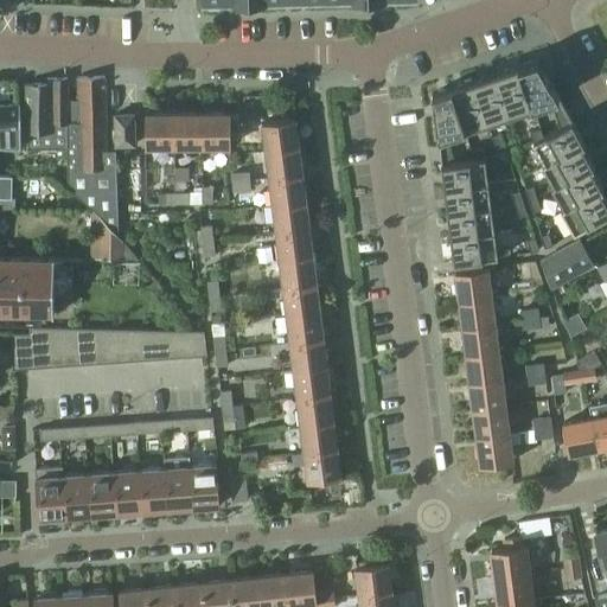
[(538,58),(519,64),(534,107),(551,101),(560,97),(538,58)]
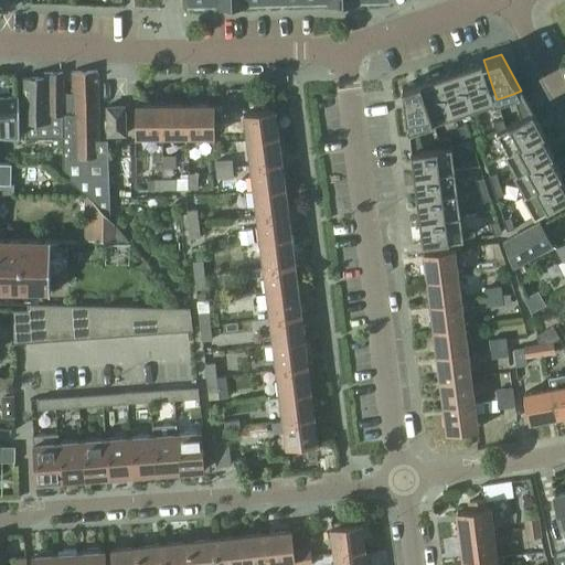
[(483,60),(462,67),(476,106),(497,99),(483,60)]
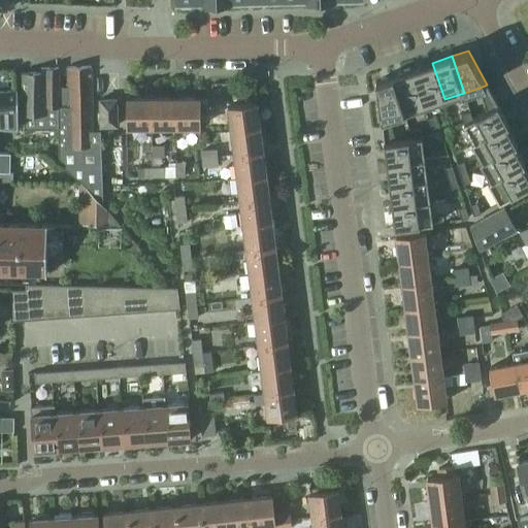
[(432,63),(413,69),(424,105),(444,99),(432,63)]
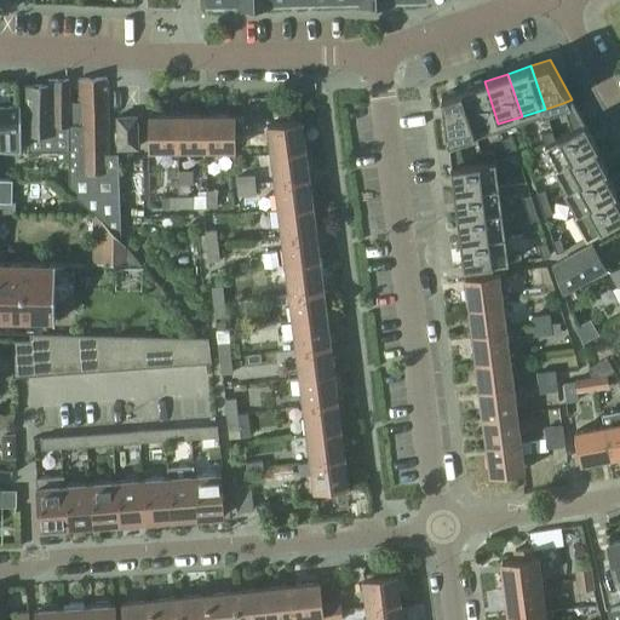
[(70,79),(49,79),(49,85),(28,85),(29,160),(72,159),(70,193),(103,220),(122,237),(121,153),(110,153),(108,78),(80,78),(82,130),(73,130),(73,125),(72,125),(70,79)]
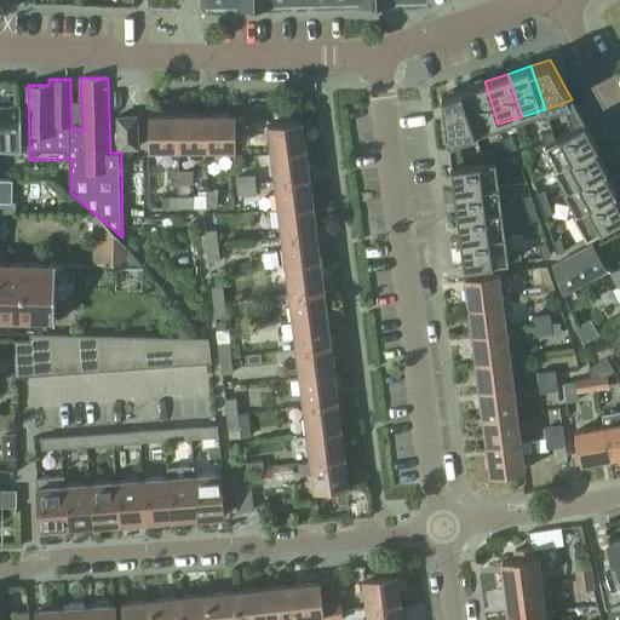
[(484,81),(460,89),(475,132),(498,124),(484,81)]
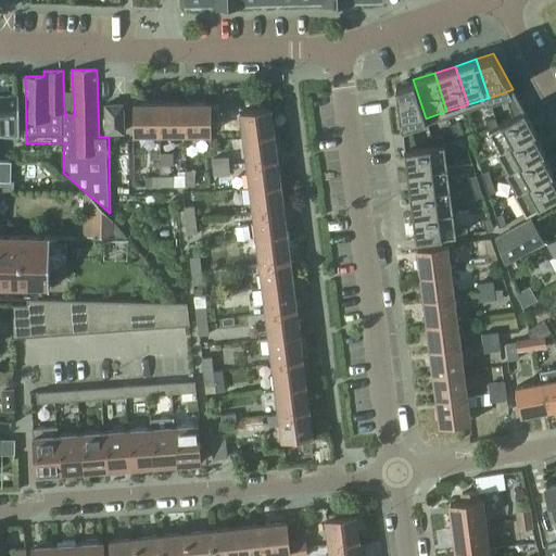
[(413,79),(396,86),(402,126),(409,124),(426,118),(413,79)]
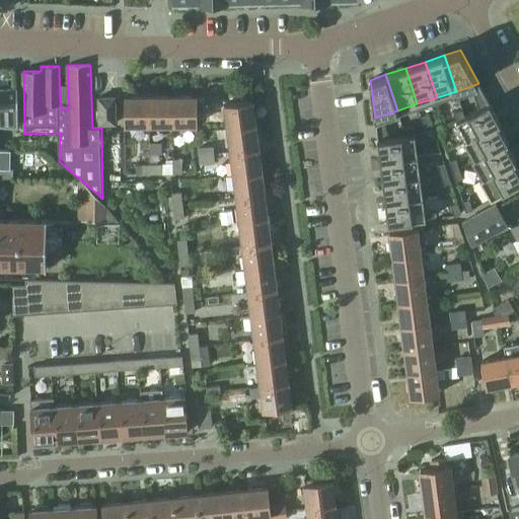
[(478,83),(471,86),(475,99),(486,96),(478,83)]
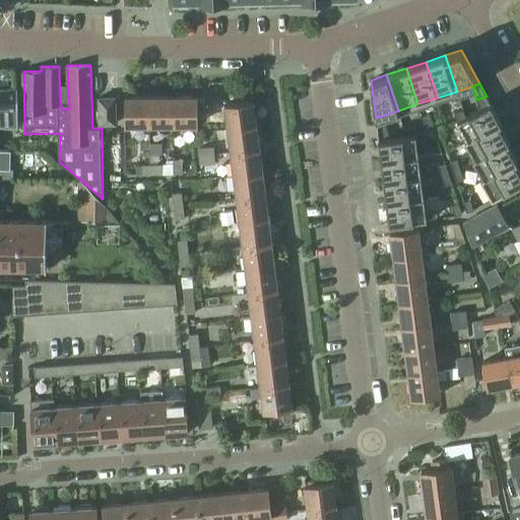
[(0,125),(3,125),(3,124),(18,124),(16,88),(0,88),(0,125)]
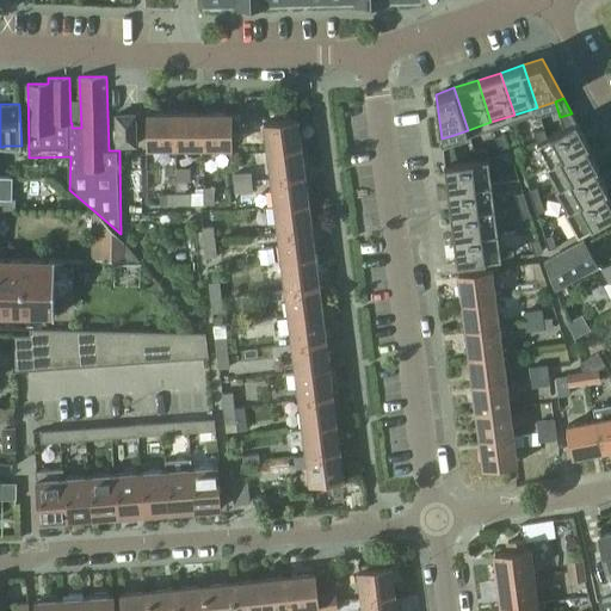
[(136,113),(118,115),(118,144),(137,144),(136,113)]
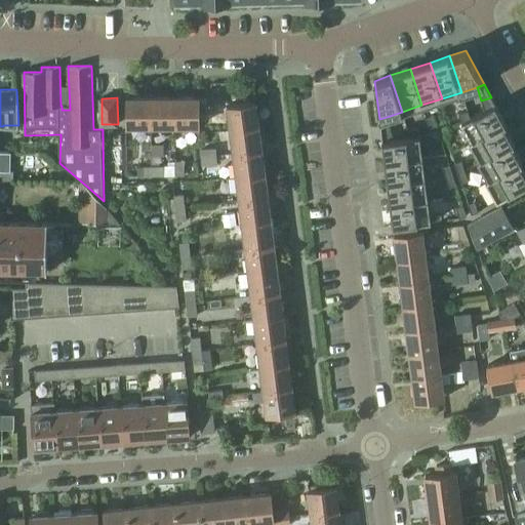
[(152,126),(152,97),(127,97),(127,125),(142,125),(142,126),(152,126)]
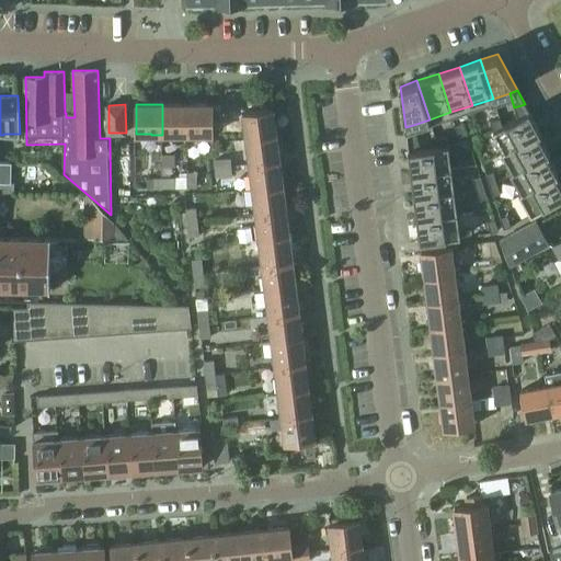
[(187,104),(162,104),(162,135),(172,135),(172,133),(187,134),(187,104)]
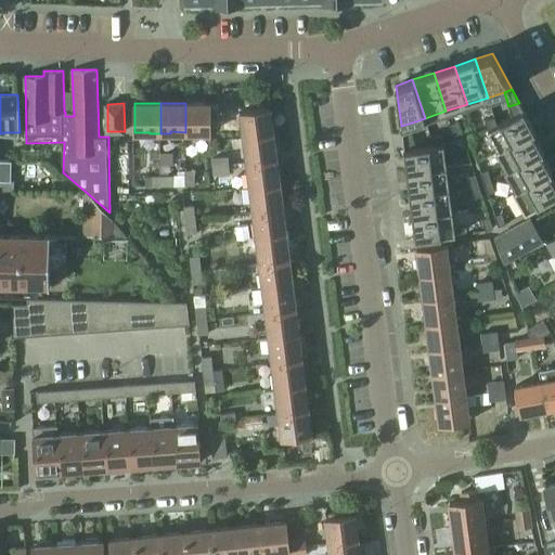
[(211,103),(185,103),(185,132),(184,133),(195,133),(195,132),(211,132),(211,126),(220,126),(220,110),(211,110),(211,103)]
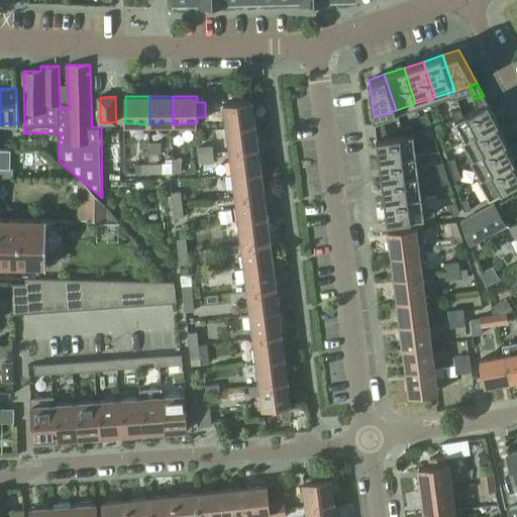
[(484,96),(474,99),(477,108),(488,102),(484,96)]
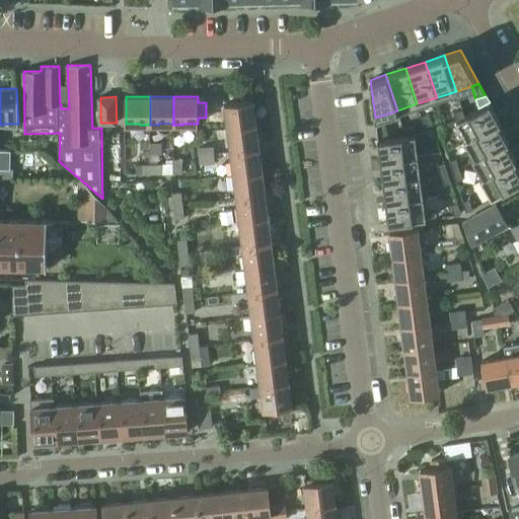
[(226,114),(228,128),(255,124),(252,100),(224,103),(225,114),(226,114)]
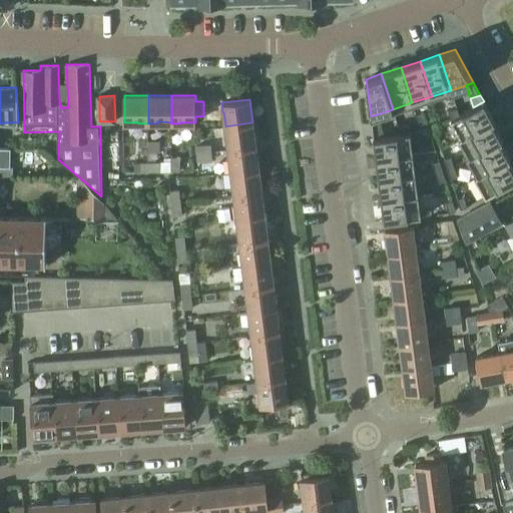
[(473,107),(460,114),(451,119),(461,136),(459,138),(460,139),(494,120),(484,101),(473,107)]
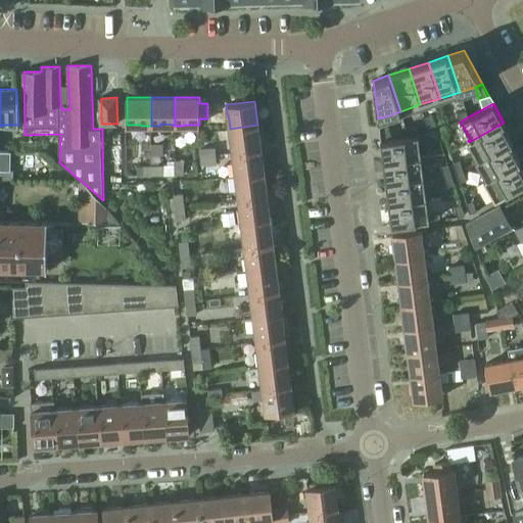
[(466,110),(457,113),(460,122),(469,116),(466,110)]
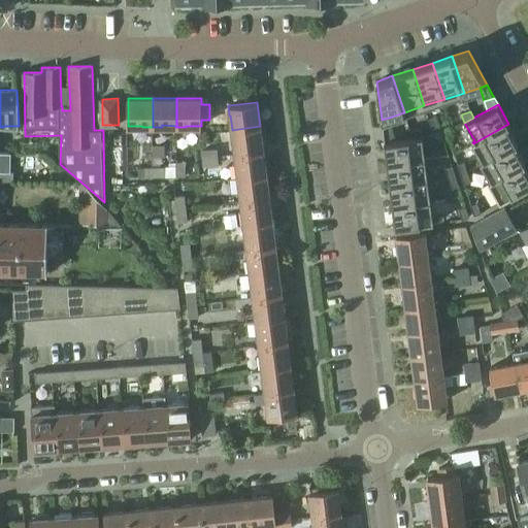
[(435,116),(428,118),(432,128),(438,126),(435,116)]
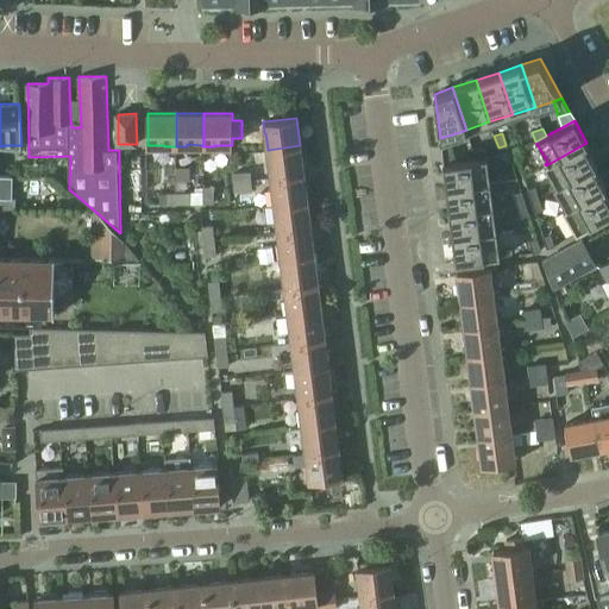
[(449,136),(440,138),(443,155),(453,151),(449,136)]
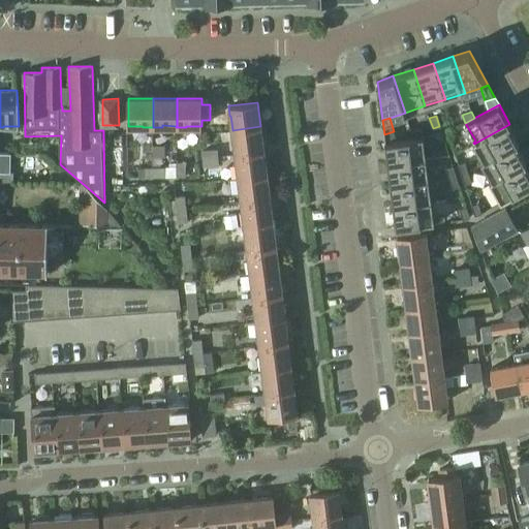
[(510,125),(509,124),(474,144),(484,160),(481,162),(483,163),(518,144),(508,126),(510,125)]
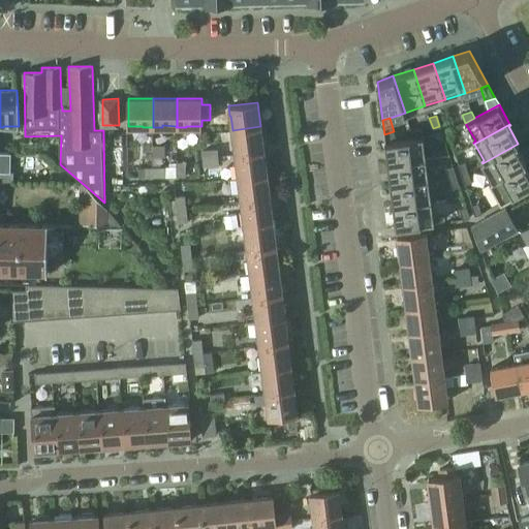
[(234,144),(235,154),(263,151),(260,126),(232,130),(235,144),(234,144)]
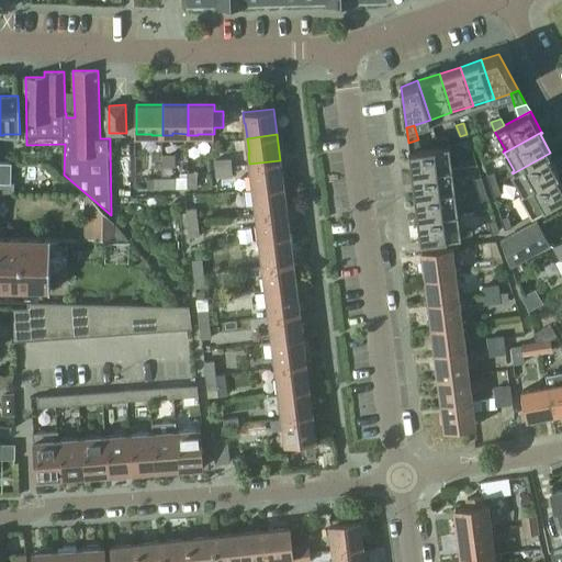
[(447,136),(437,139),(439,147),(449,145),(447,136)]
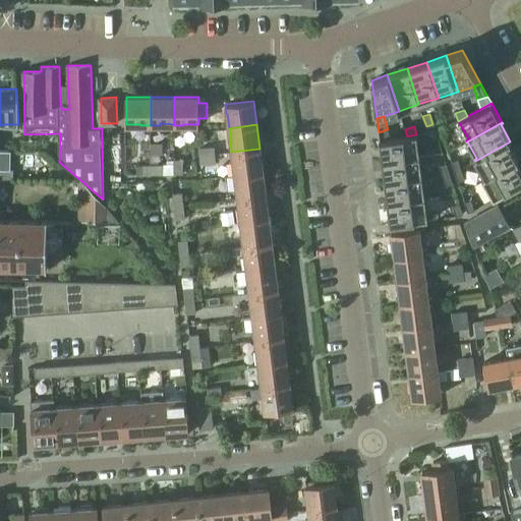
[(388,129),(379,132),(380,139),(391,138),(388,129)]
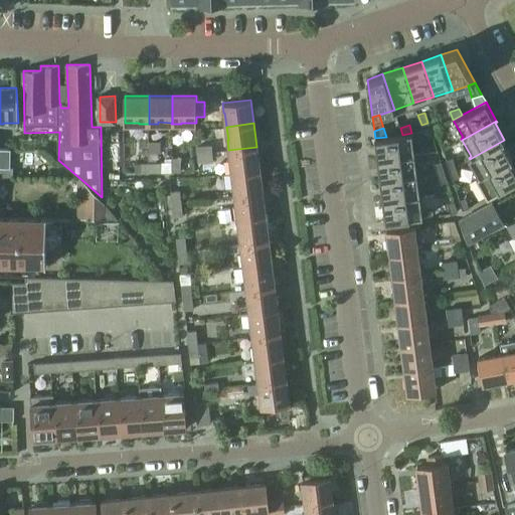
[(386,137),(375,138),(377,160),(414,155),(411,133),(402,135),(386,137)]
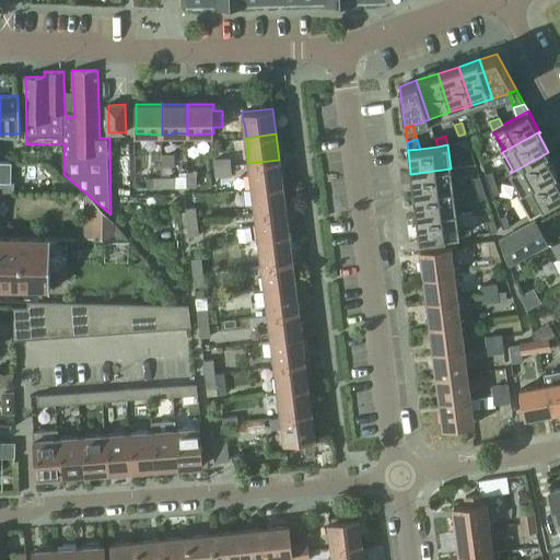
[(549,153),(548,152),(511,173),(521,190),(518,193),(518,194),(557,173),(547,154),(549,153)]
